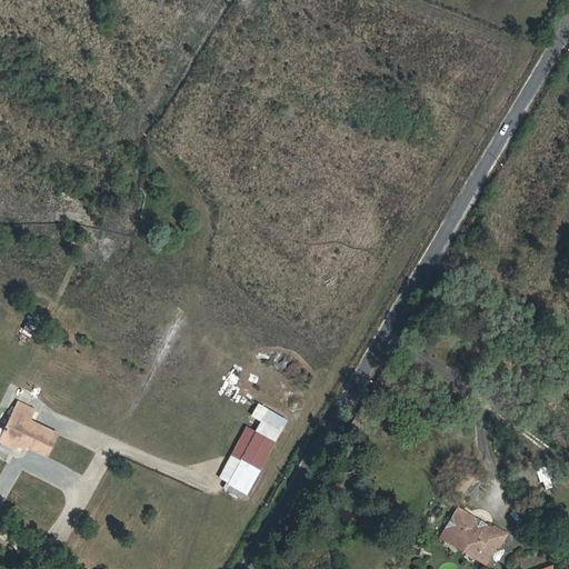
[(47,457),(58,435),(28,420),(33,410),(17,402),(0,438),(0,440),(15,448),(18,442),(47,457)]
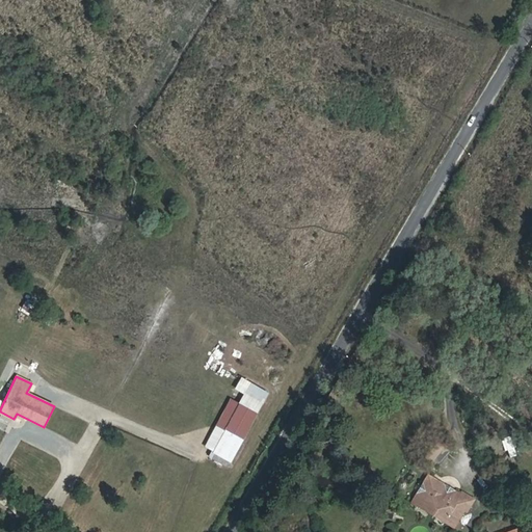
[(213,453),(230,462),(262,403),(245,394),(213,453)]
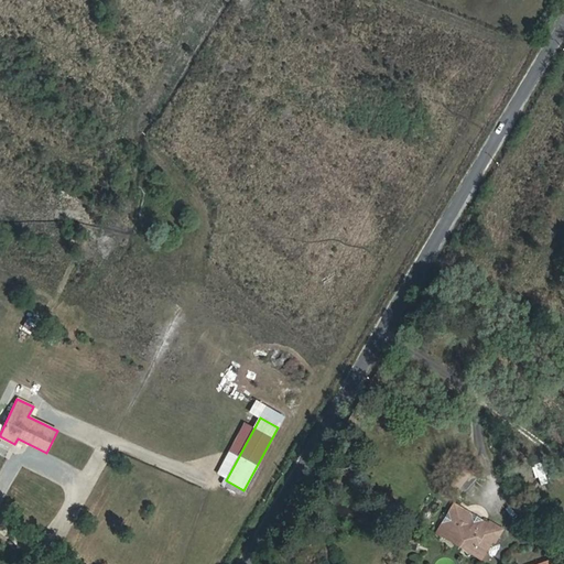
[(540,463),(531,465),(537,486),(546,484),(540,463)]
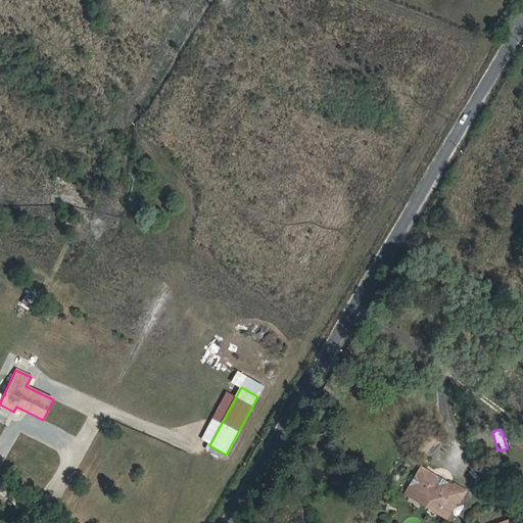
[(407,492),(414,496),(423,480),(456,500),(458,501),(464,491),(454,485),(453,488),(420,469),(407,492)]
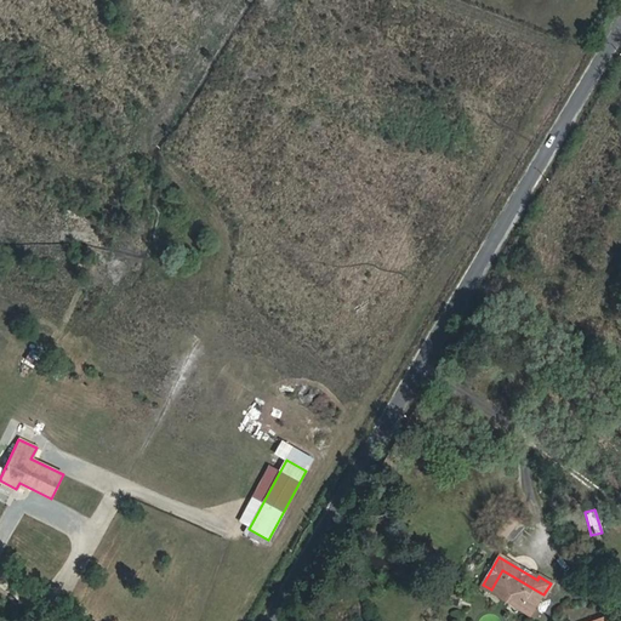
[(502,570),(491,590),(529,613),(541,593),(502,570)]
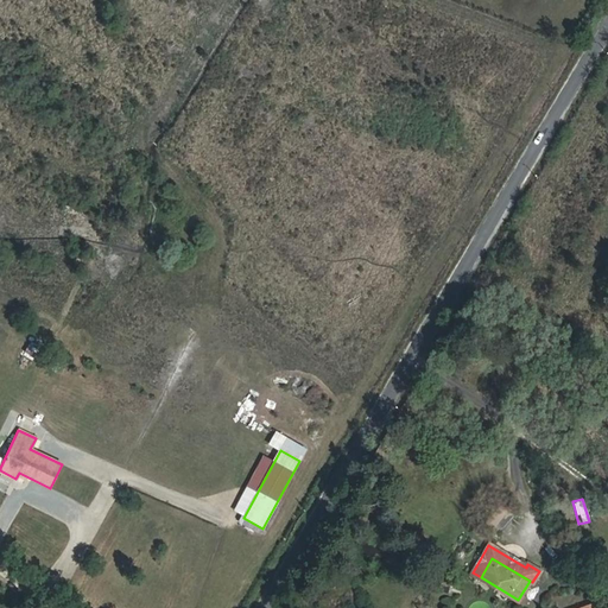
All buildings are outlined.
